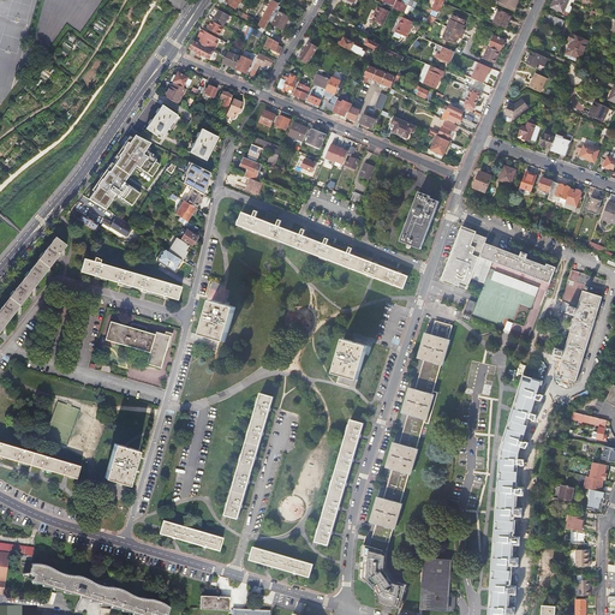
[(401,3),(396,0),(395,0),(383,0),(383,1),(395,6),(393,9),(400,12),(404,13),(407,5),(405,4),(401,3)]
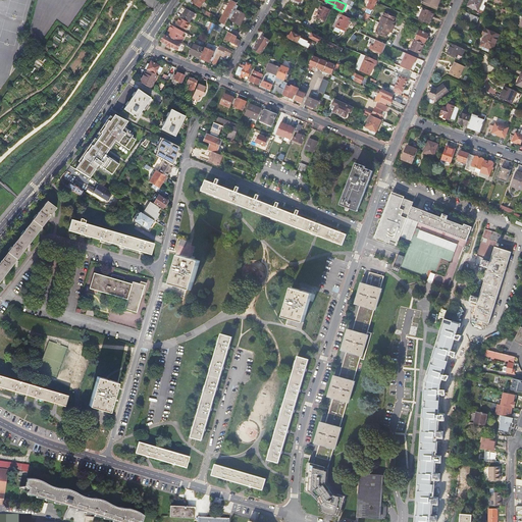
[(370,0),(367,8),(373,10),(377,0),(376,0),(370,0)]
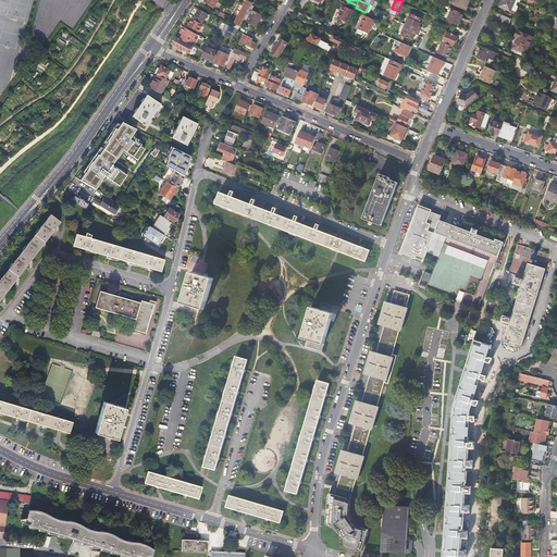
[(468,0),(454,0),(453,4),(466,10),(468,5),(466,4),(468,0)]
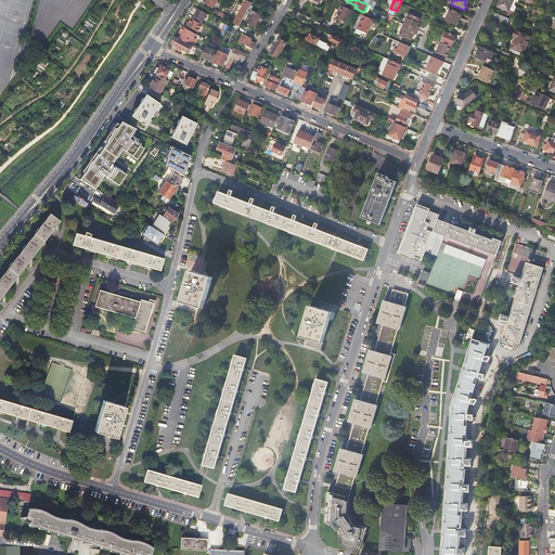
[(508,12),(510,10),(514,0),(512,0),(500,0),(498,7),(508,12)]
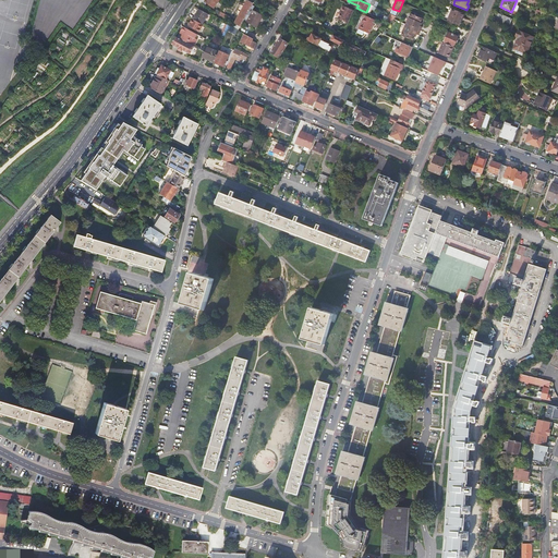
[(249,1),(235,24),(241,27),(252,7),(255,1),(253,1),(252,3),(249,1)]
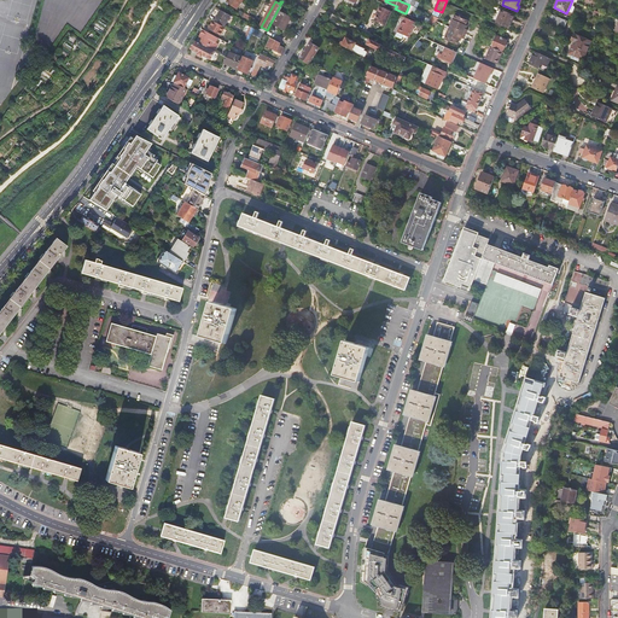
[(378,11),(379,12),(374,21),(385,25),(392,12),(380,6),(378,11)]
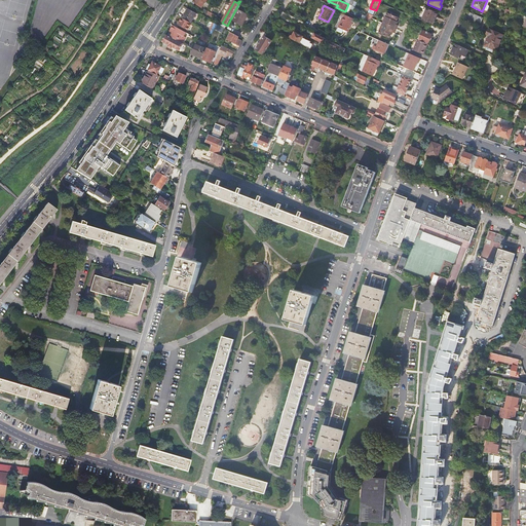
[(196,13),(188,8),(183,19),(191,23),(196,13)]
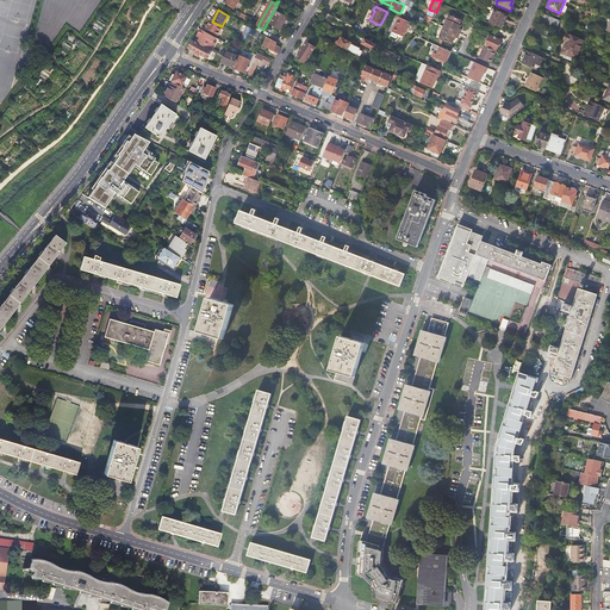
[(492,25),(497,11),(495,10),(492,14),(491,14),(487,23),(492,25)]
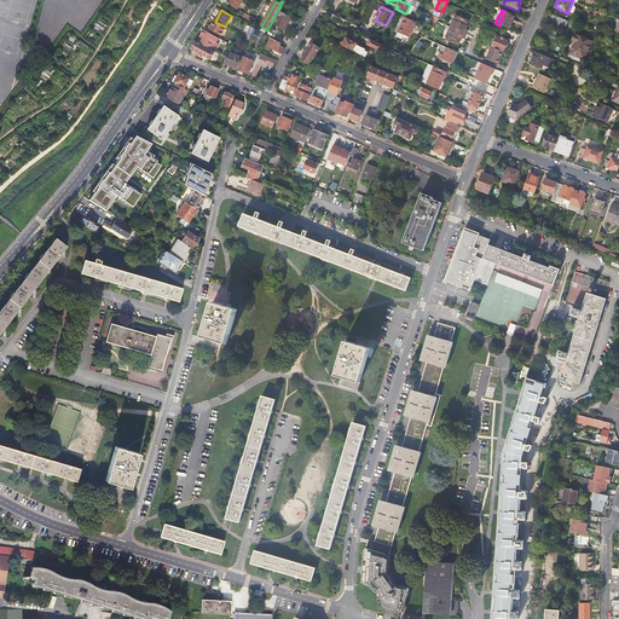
[(504,11),(499,25),(513,30),(519,17),(504,11)]
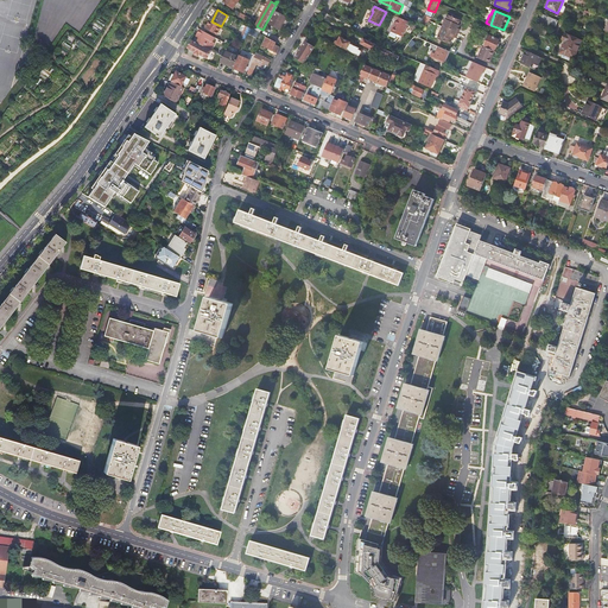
[(286,18),(277,13),(270,25),(280,30),(286,18)]
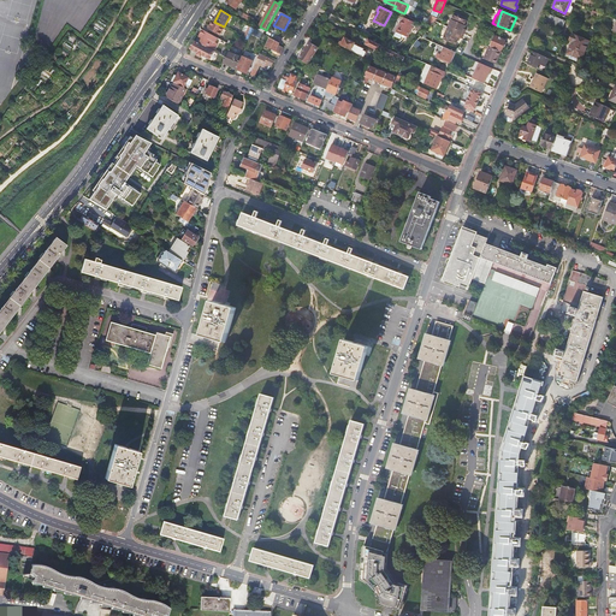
[(258,22),(244,15),(242,17),(255,24),(258,22)]
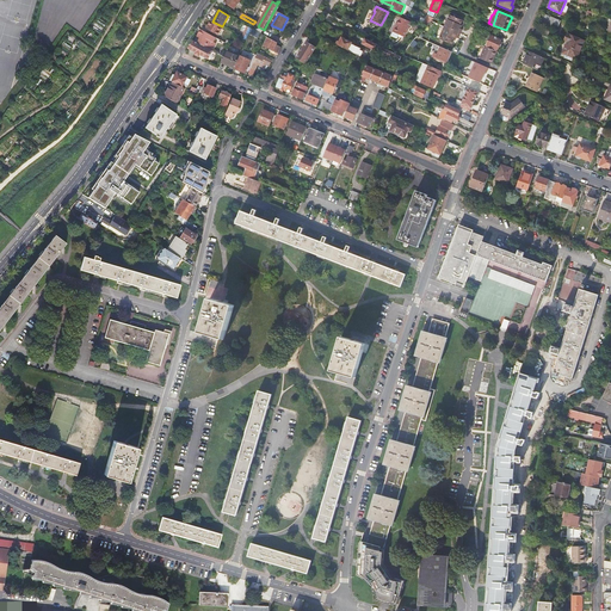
[(444,26),(438,38),(451,44),(455,37),(457,38),(460,34),(461,30),(458,29),(462,20),(450,14),(444,26)]
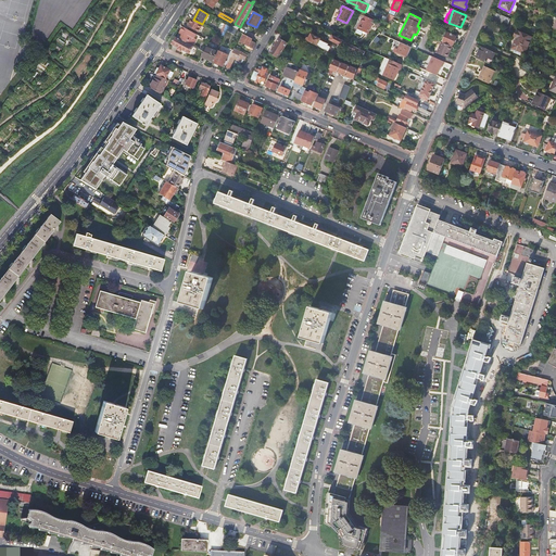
[(509,20),(495,13),(493,19),(507,25),(509,20)]
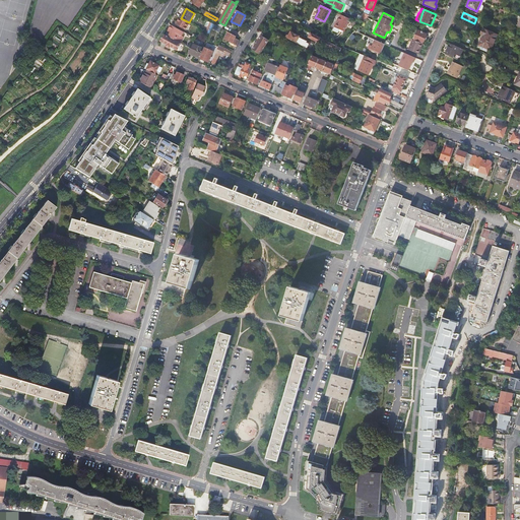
[(359,15),(358,18),(364,21),(366,19),(367,18),(369,15),(364,13),(362,17),(359,15)]
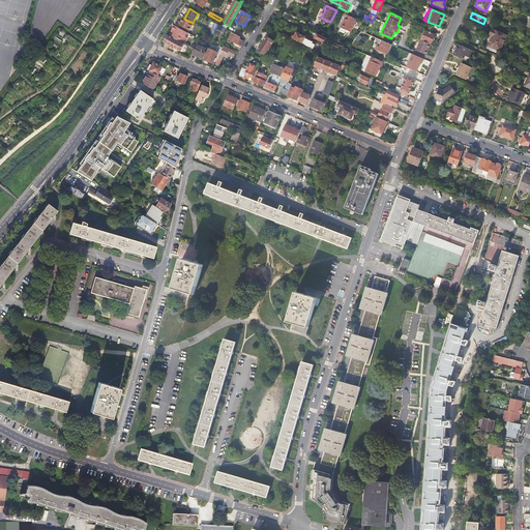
[(345,22),(344,21),(341,27),(351,32),(356,20),(348,15),(345,22)]
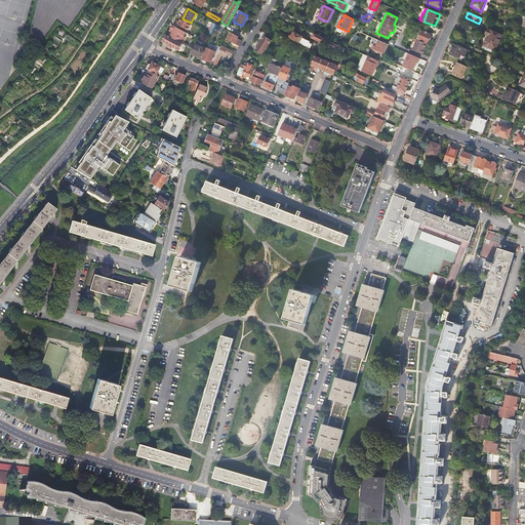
[(191,23),(183,18),(182,18),(179,23),(180,23),(179,26),(188,30),(191,24),(191,23)]
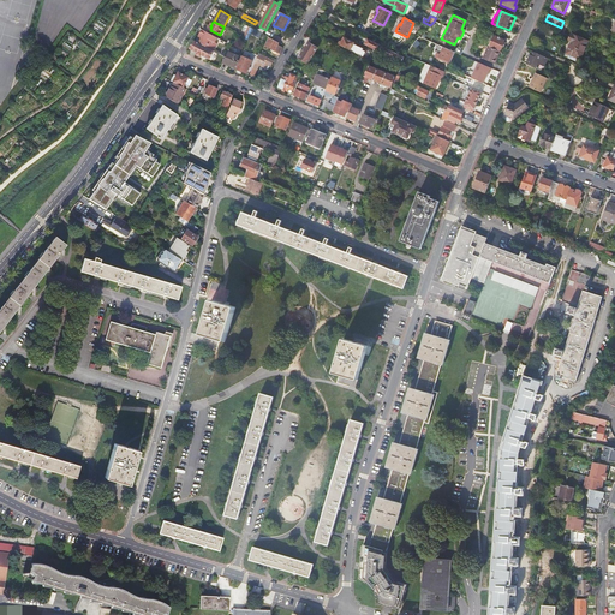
[(196,42),(199,43),(203,36),(204,36),(207,33),(203,30),(196,42)]
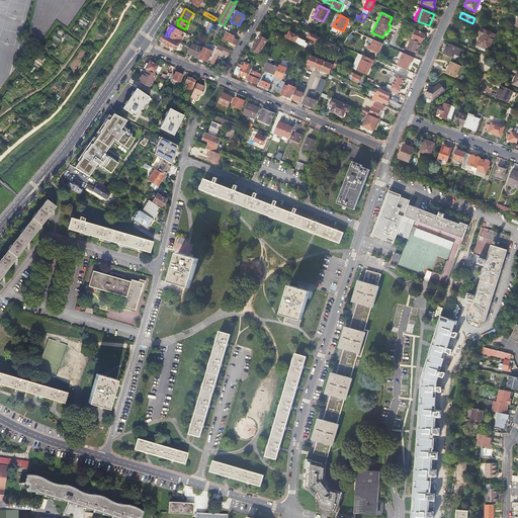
[(181,36),(183,32),(176,28),(174,27),(172,30),(171,30),(168,36),(180,44),(183,37),(181,36)]
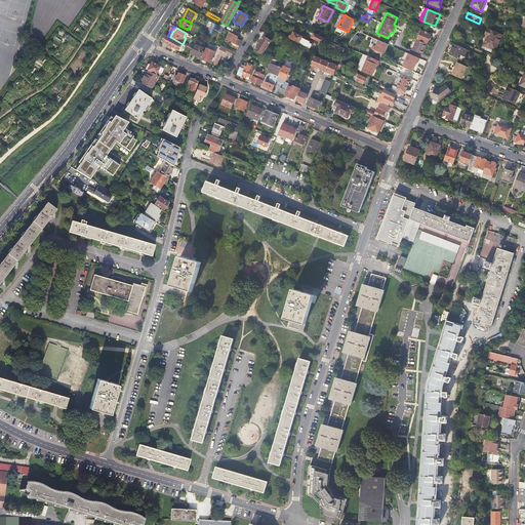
[(487,29),(485,35),(487,35),(483,45),(486,46),(495,50),(501,35),(487,29)]
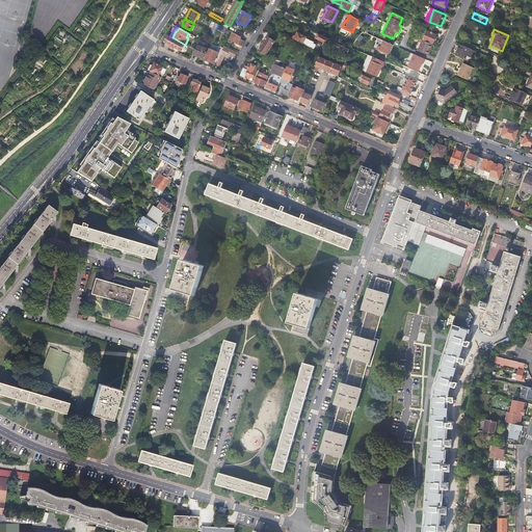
[(436,35),(427,31),(423,40),(423,41),(432,44),(436,35)]
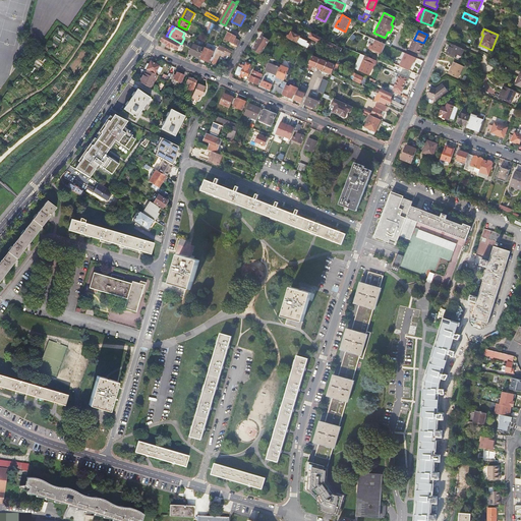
[(236,37),(229,33),(225,39),(236,45),(239,41),(235,39),(236,37)]
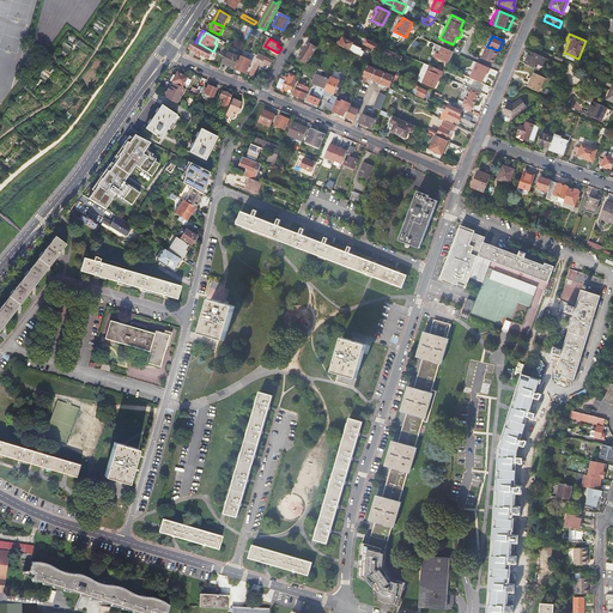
[(339,42),(338,44),(344,48),(350,50),(352,44),(353,43),(352,43),(344,38),(341,42),(339,42)]
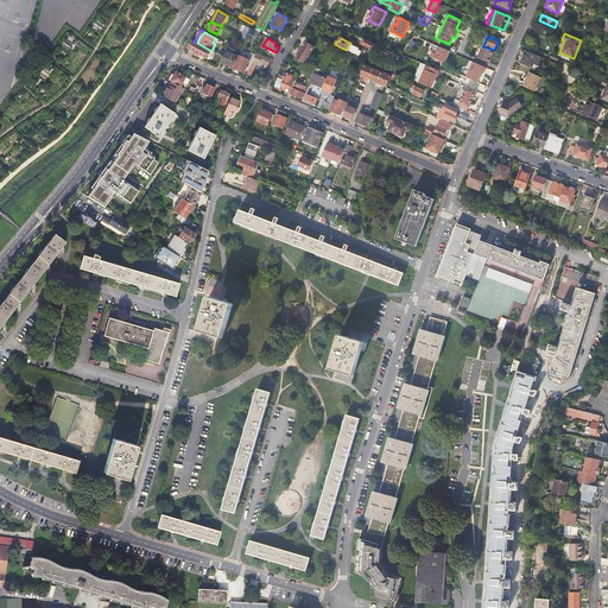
[(399,57),(362,38),(360,43),(397,63),(399,57)]
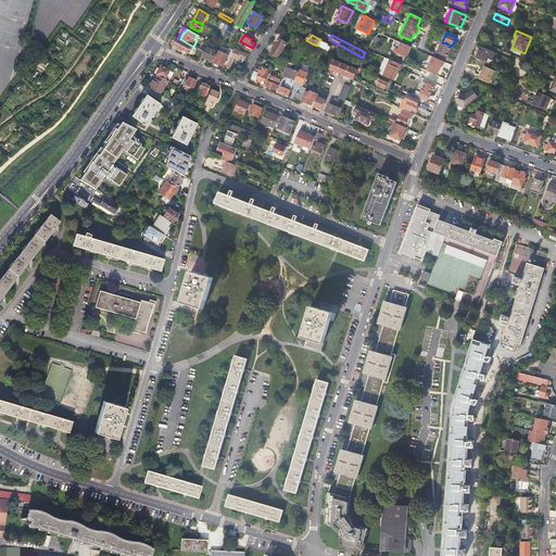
[(395,40),(382,35),(380,39),(393,45),(395,40)]
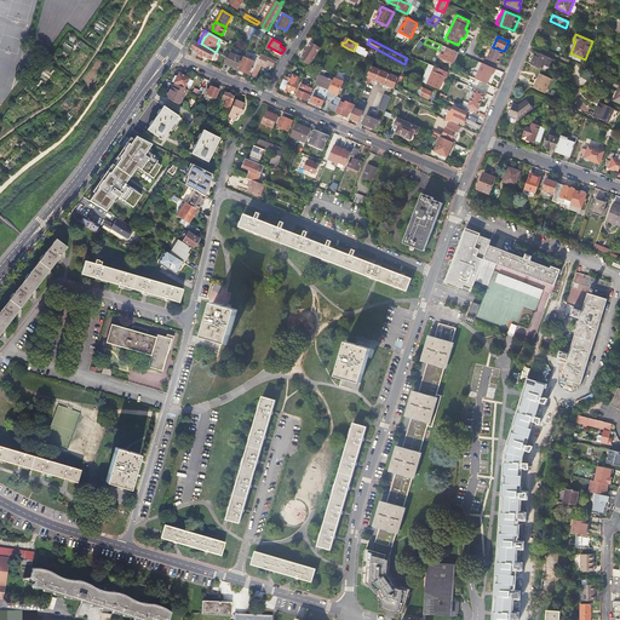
[(197,42),(196,41),(191,50),(200,55),(204,57),(212,61),(217,52),(216,52),(201,44),(197,42)]
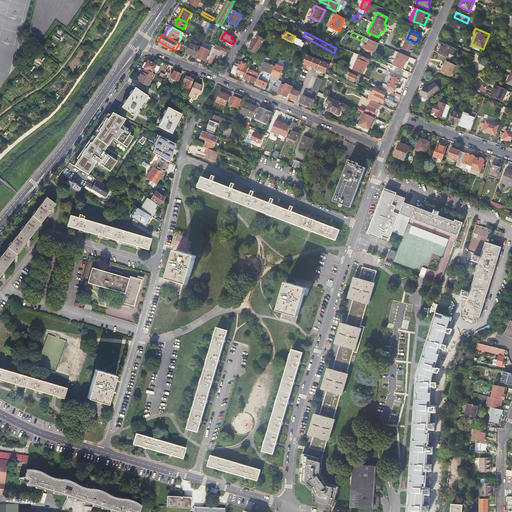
[(349,35),(347,34),(340,43),(343,44),(349,35)]
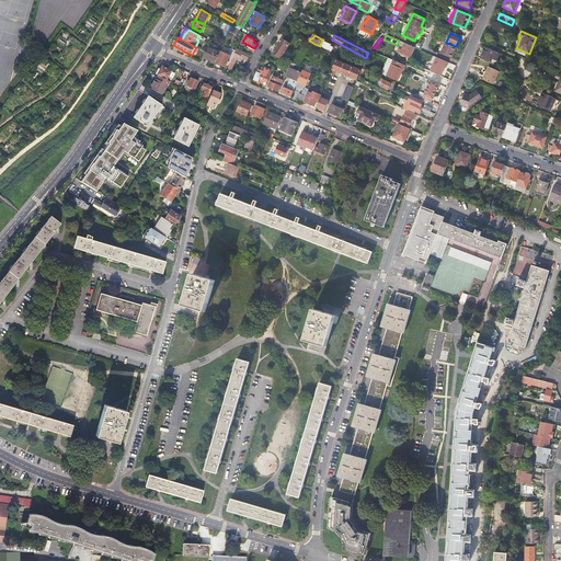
[(282,38),(273,54),(281,58),(290,44),(282,38)]
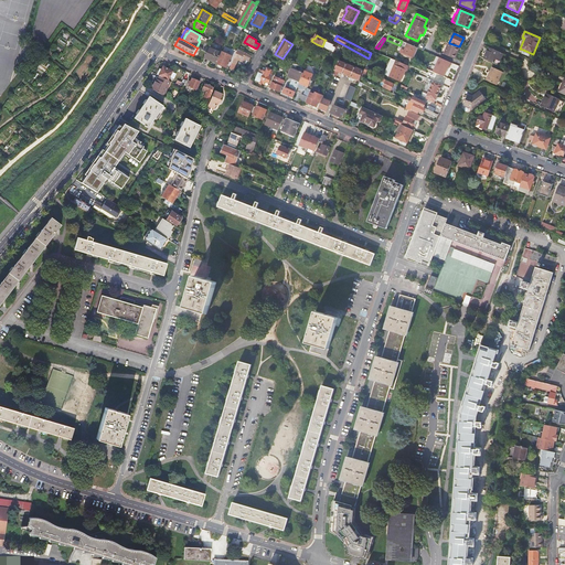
[(324,41),(322,46),(329,50),(333,52),(334,49),(337,50),(338,48),(324,41)]
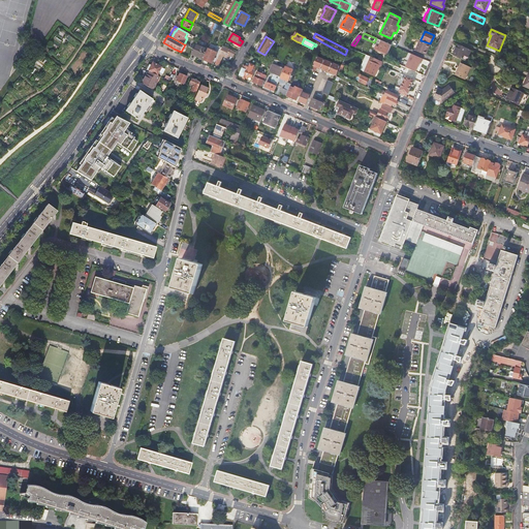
[(378,48),(377,47),(376,50),(376,51),(383,54),(383,52),(386,54),(386,53),(387,54),(392,45),(381,40),(378,48)]
